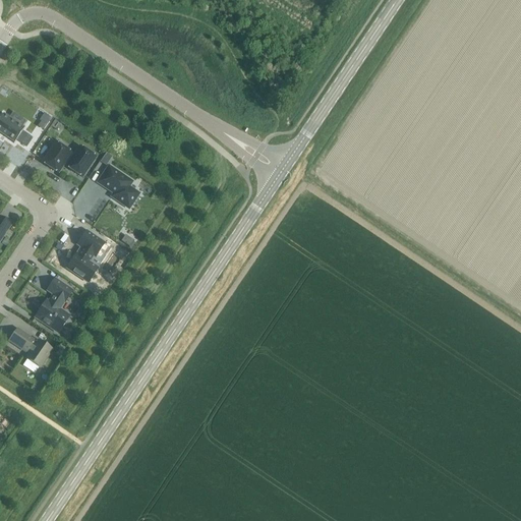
[(3,114),(0,118),(0,133),(14,143),(16,140),(26,147),(32,138),(21,131),(23,128),(3,114)]
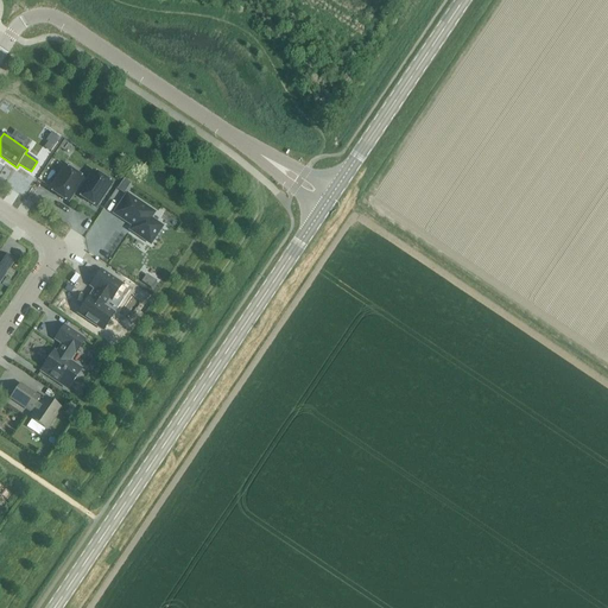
[(50,152),(59,139),(51,133),(46,141),(49,143),(44,149),(50,152)]
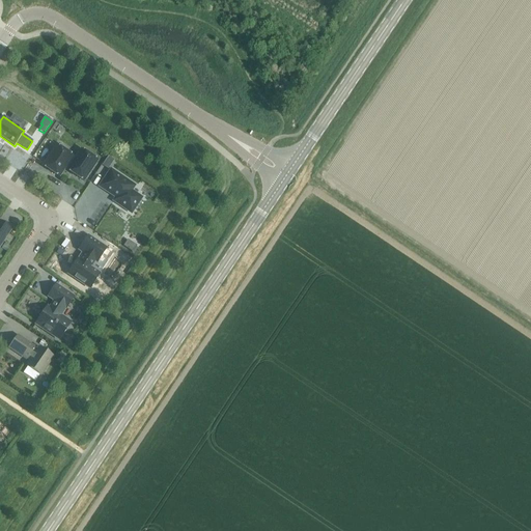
[(96,161),(81,150),(74,161),(72,159),(73,157),(56,146),(43,166),(59,177),(65,167),(68,169),(67,170),(83,182),(96,161)]
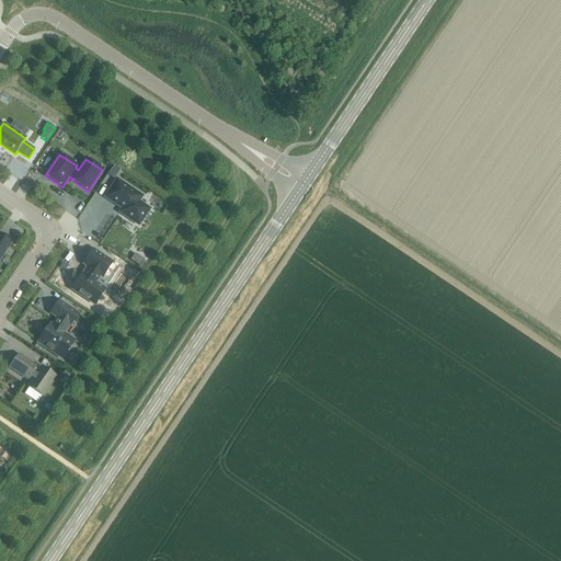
[(114,165),(107,174),(114,179),(121,169),(114,165)]
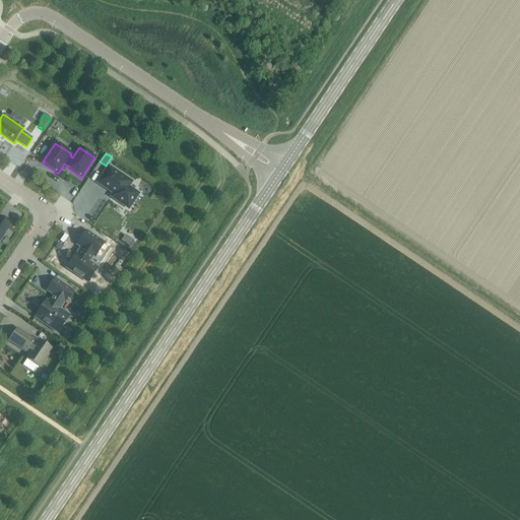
[(109,167),(98,183),(114,194),(112,197),(128,208),(138,194),(128,187),(131,182),(109,167)]
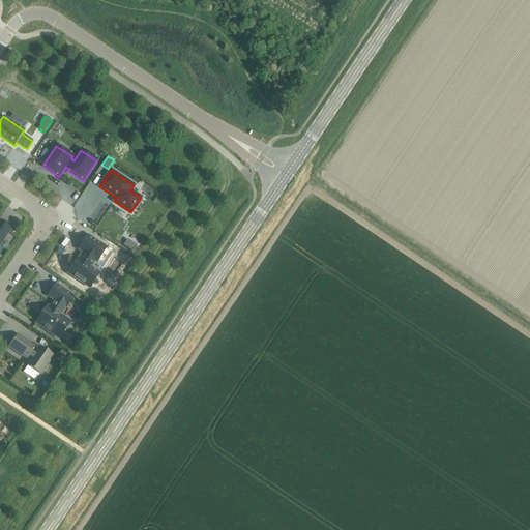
[(0,244),(10,229),(0,222),(0,244)]
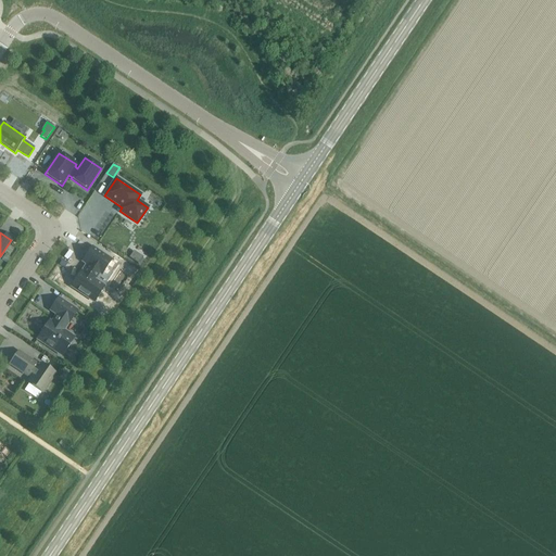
[(70,247),(64,251),(70,258),(75,254),(70,247)]
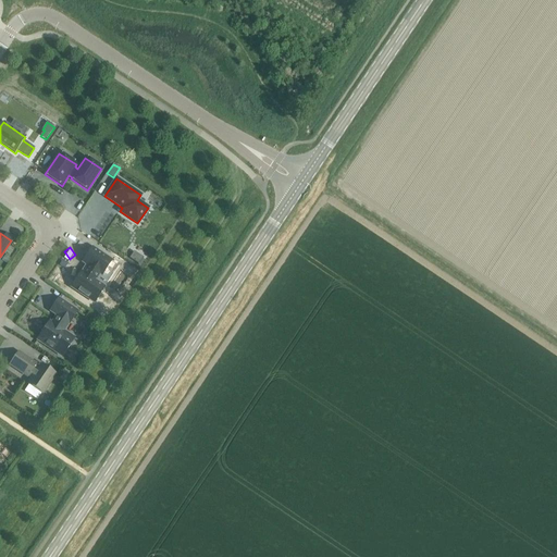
[(72,287),(94,302),(104,287),(95,281),(99,273),(101,275),(111,260),(91,248),(83,262),(88,267),(84,274),(82,272),(72,287)]
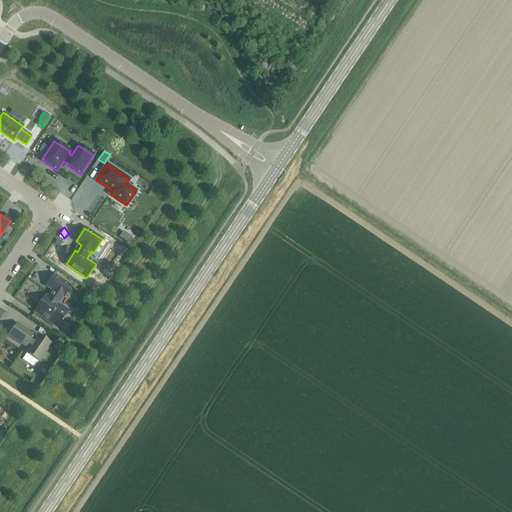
[(5,234),(1,239),(7,242),(10,237),(5,234)]
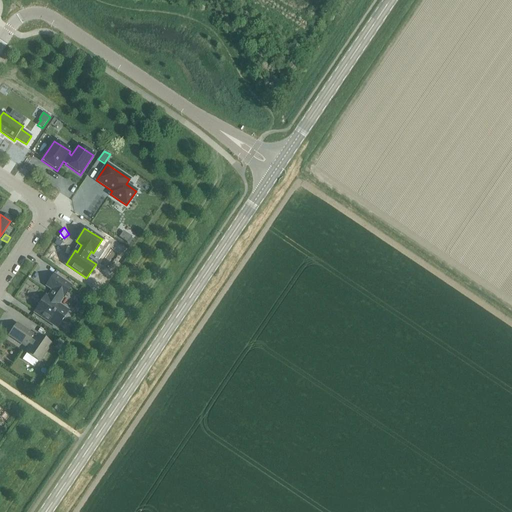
[(57,328),(68,312),(58,305),(71,286),(53,274),(46,286),(52,290),(42,304),(41,303),(34,312),(57,328)]
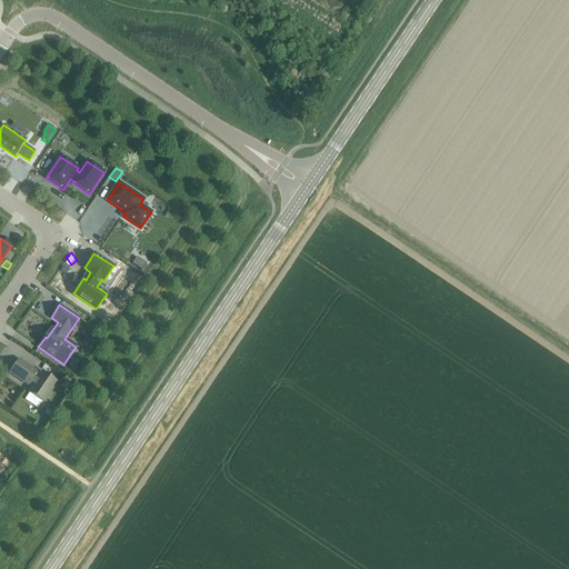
[(91,319),(88,323),(96,329),(99,325),(91,319)]
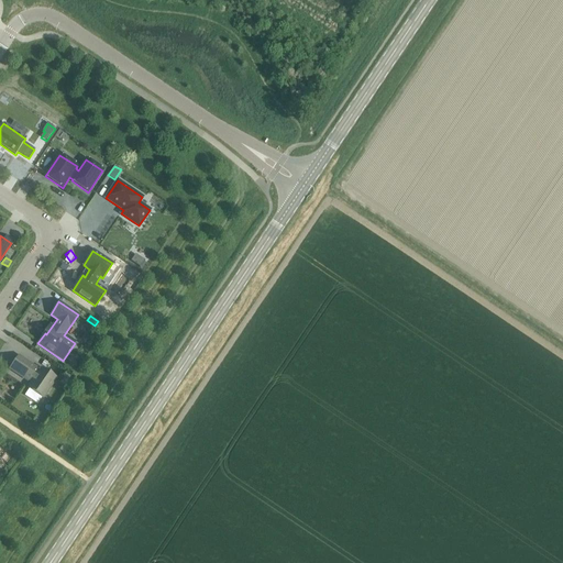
[(78,320),(75,326),(84,331),(87,327),(78,320)]
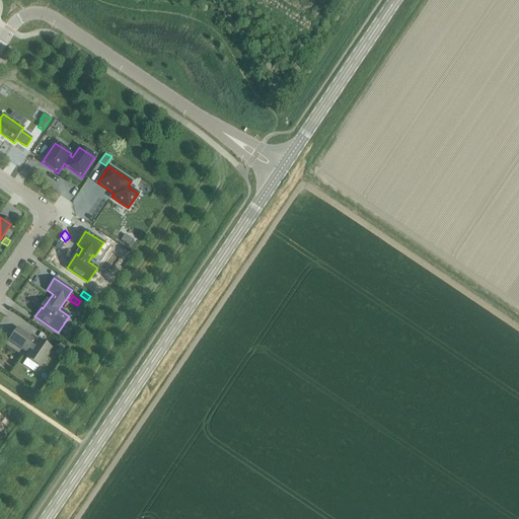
[(39,367),(52,349),(39,340),(35,343),(32,341),(33,340),(16,328),(9,340),(25,351),(26,350),(29,353),(25,358),(39,367)]
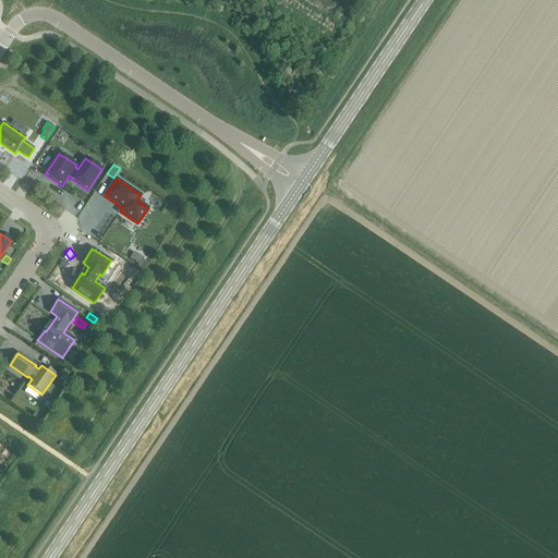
[(64,371),(60,377),(69,383),(73,376),(64,371)]
